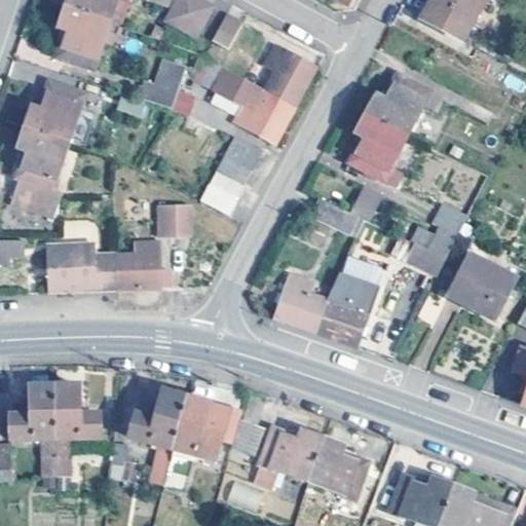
[(117,0),(170,0),(179,3),(180,0),(69,0),(67,6),(110,21),(117,0)]
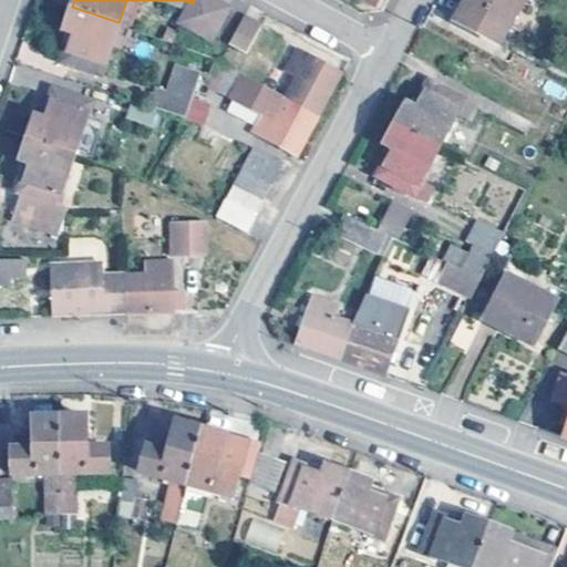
[(217,0),(194,0),(193,3),(183,21),(212,39),(230,7),(217,0)]
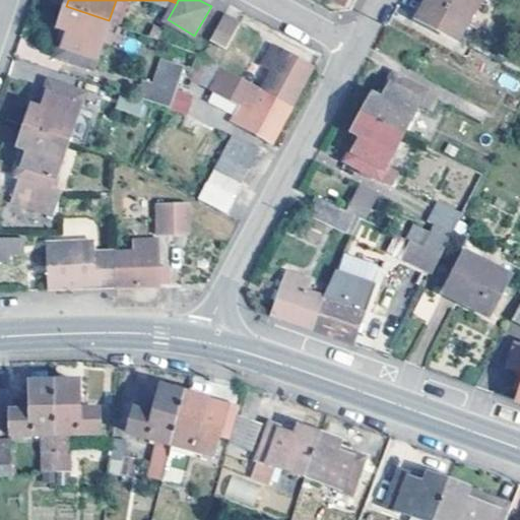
[(454,42),(477,0),(435,0),(433,4),(426,0),(414,18),(454,42)]
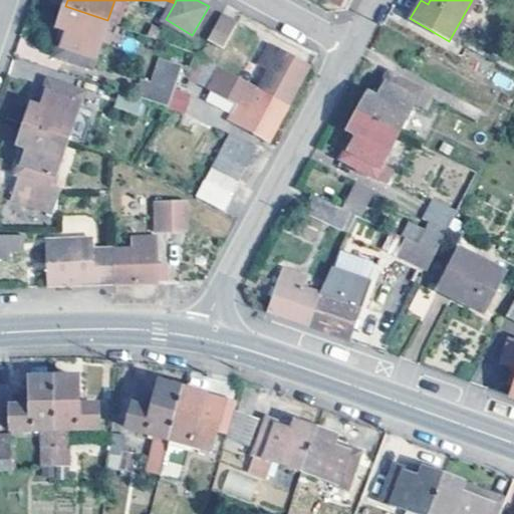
[(107,20),(65,6),(58,27),(70,31),(61,56),(93,67),(109,21),(107,20)]
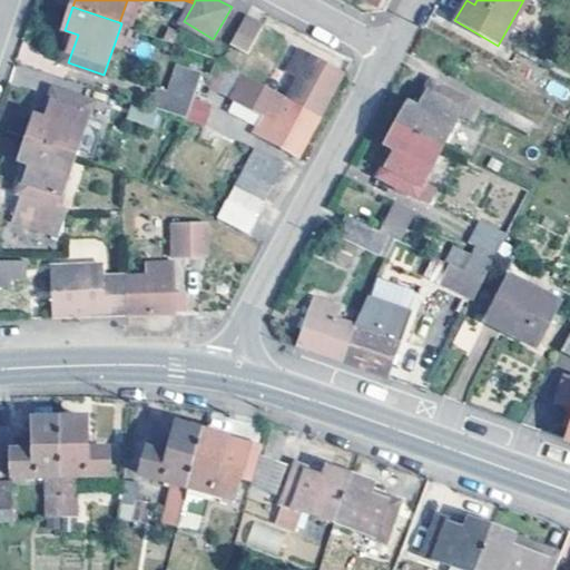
[(244,13),(228,41),(245,51),(261,22),(244,13)]
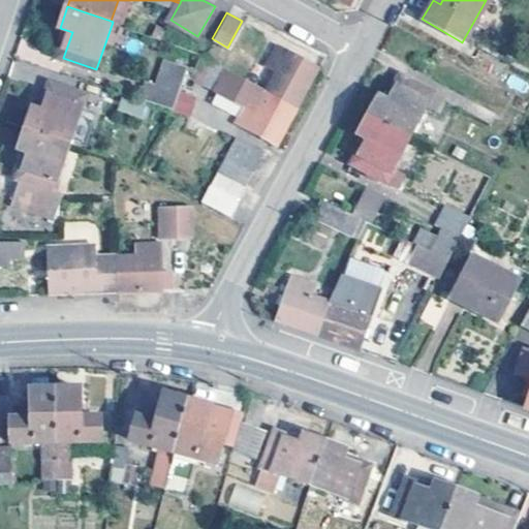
[(269,88),(299,105),(320,68),(279,45),(269,65),(278,70),(269,88)]
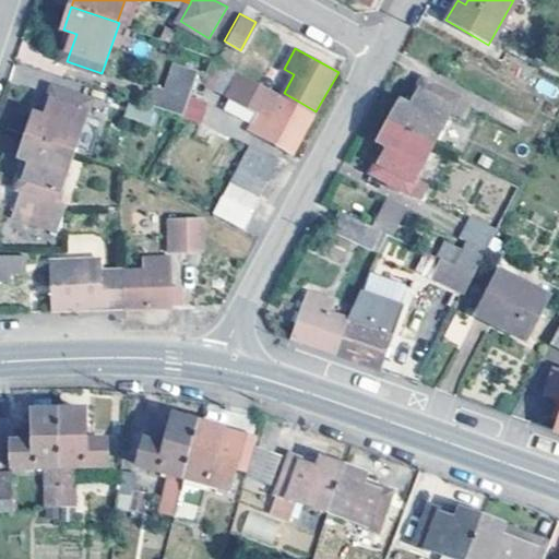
[(221,88),(233,66),(216,56),(203,79),(221,88)]
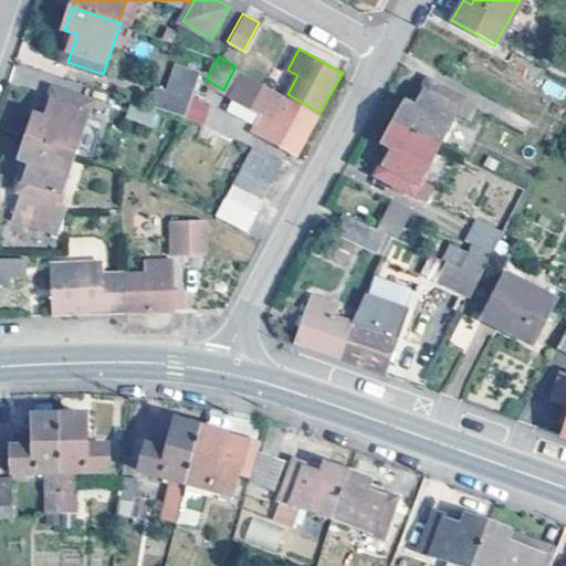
[(199,71),(178,63),(169,91),(160,88),(155,105),(186,114),(199,71)]
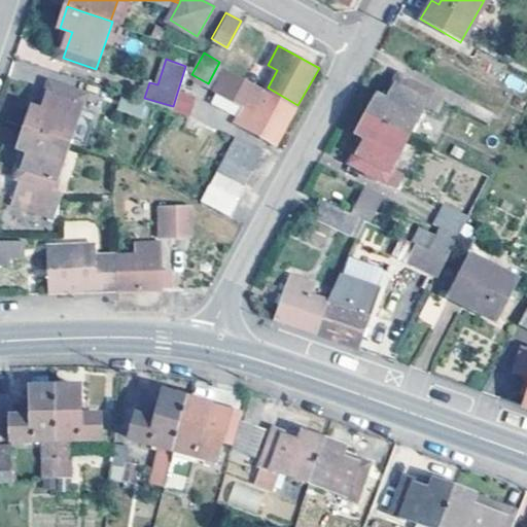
[(277,141),(297,105),(268,88),(219,62),(208,83),(215,88),(216,85),(222,89),(216,99),(241,112),(238,118),(277,141)]
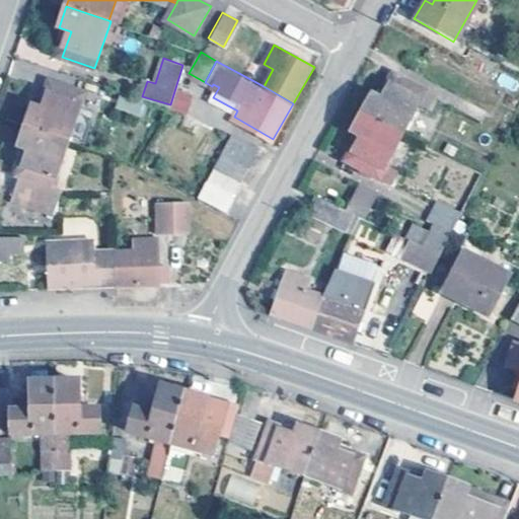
[(359,113),(400,134),(411,114),(424,90),(393,72),(380,97),(369,92),(359,113)]
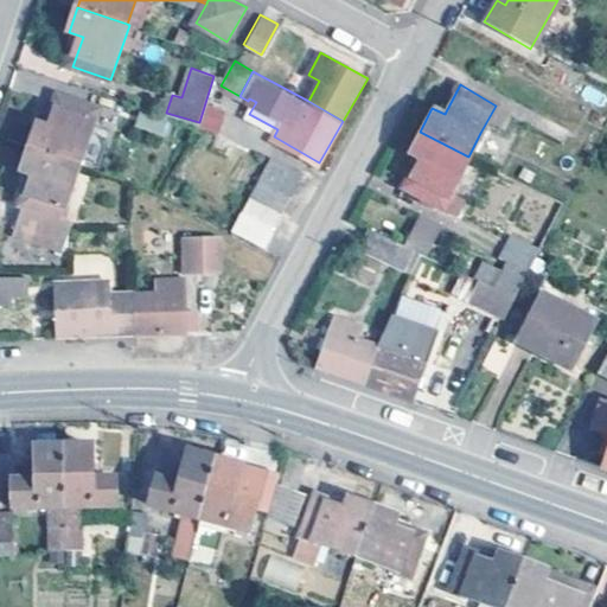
[(39,122),(31,146),(82,163),(101,109),(61,96),(51,126),(39,122)]
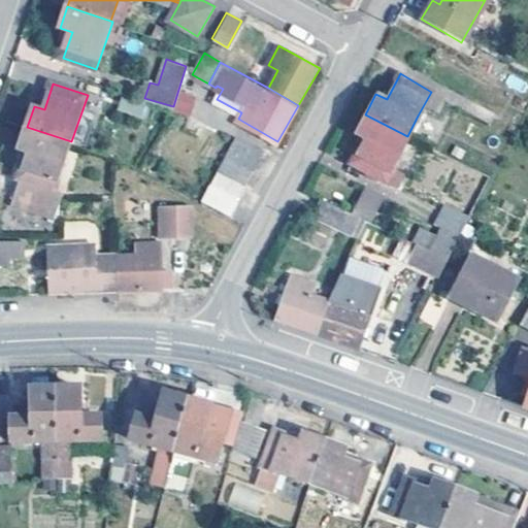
[(440,96),(431,92),(418,116),(427,121),(440,96)]
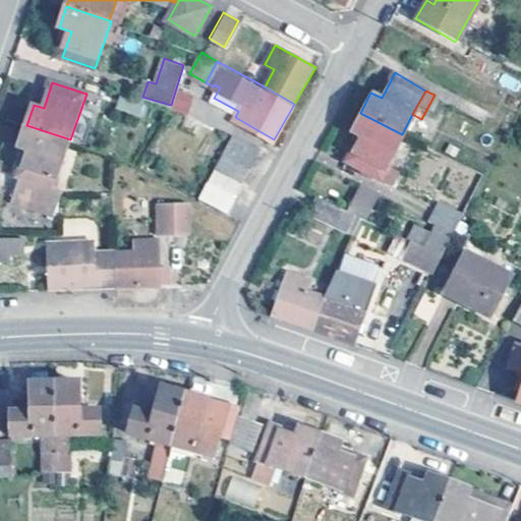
[(141,116),(145,104),(118,98),(115,110),(141,116)]
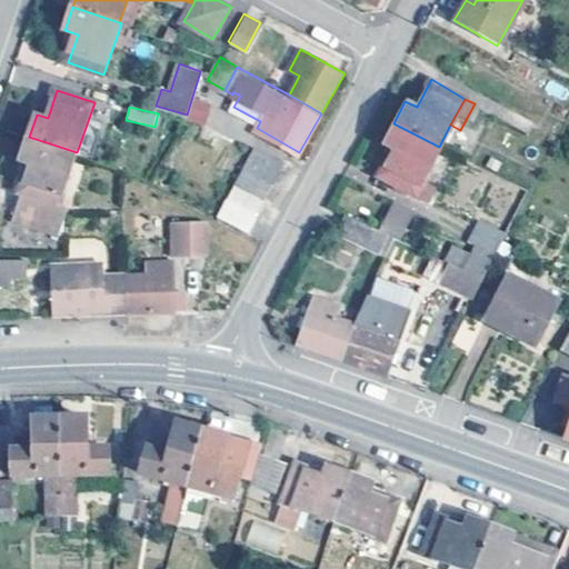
[(422,177),(439,147),(393,123),(383,143),(395,149),(379,176),(426,201),(433,183),(422,177)]
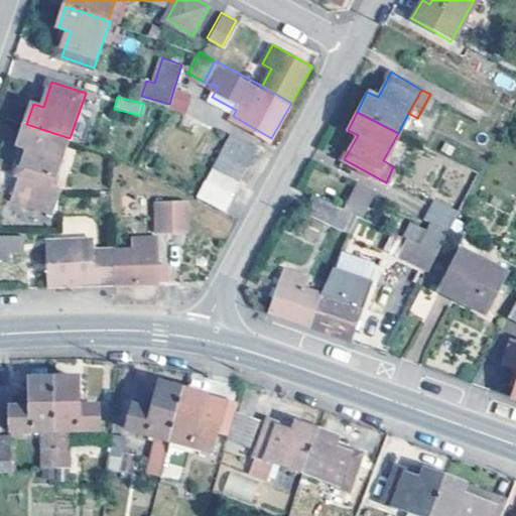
[(70,138),(26,124),(19,144),(29,148),(20,175),(22,176),(15,200),(54,214),(62,189),(53,185),(70,138)]
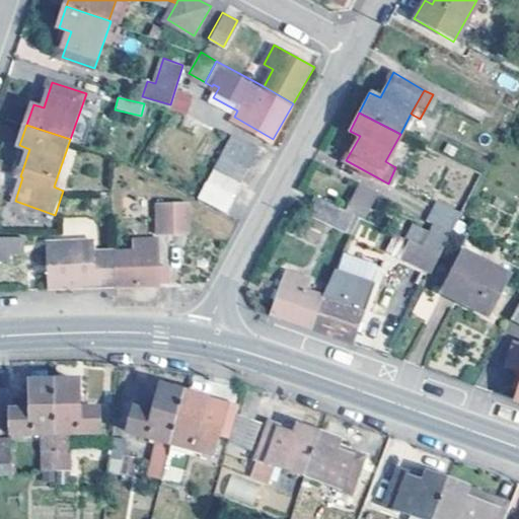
[(234,132),(222,154),(249,167),(261,146),(234,132)]
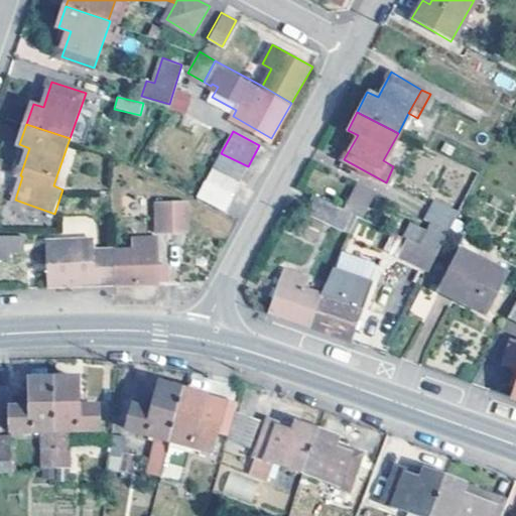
[(248,166),(221,153),(214,166),(240,180),(248,166)]
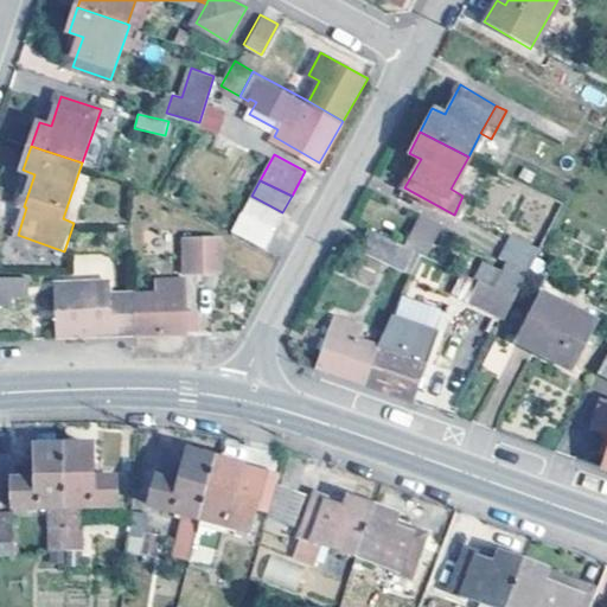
[(251,196),(241,212),(274,229),(282,212),(251,196)]
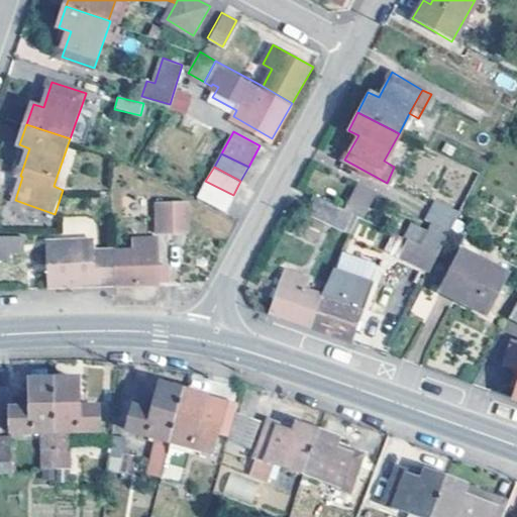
[(226,208),(233,195),(205,181),(198,193),(226,208)]
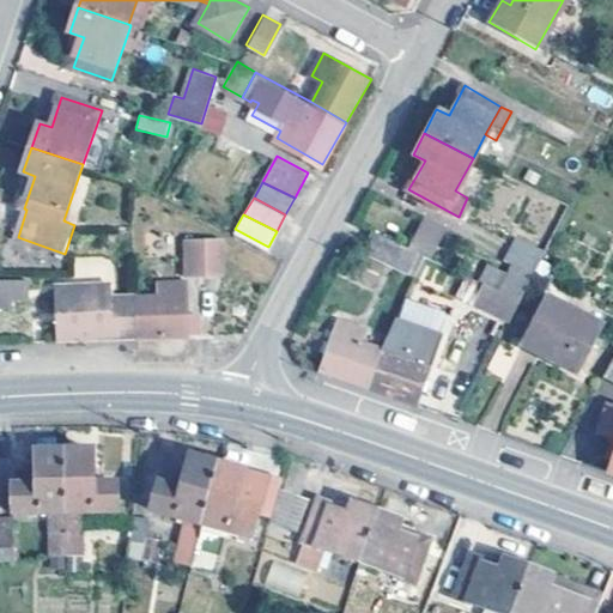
[(447,229),(425,219),(413,249),(416,250),(435,260),(447,229)]
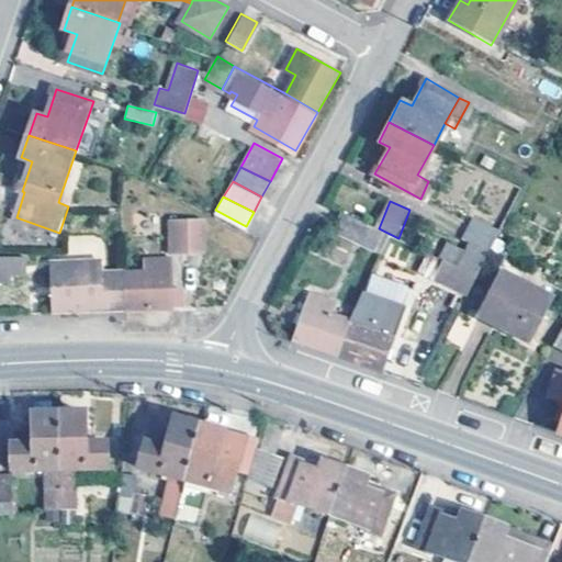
[(379,228),(338,210),(329,228),(373,250),(381,229),(379,228)]
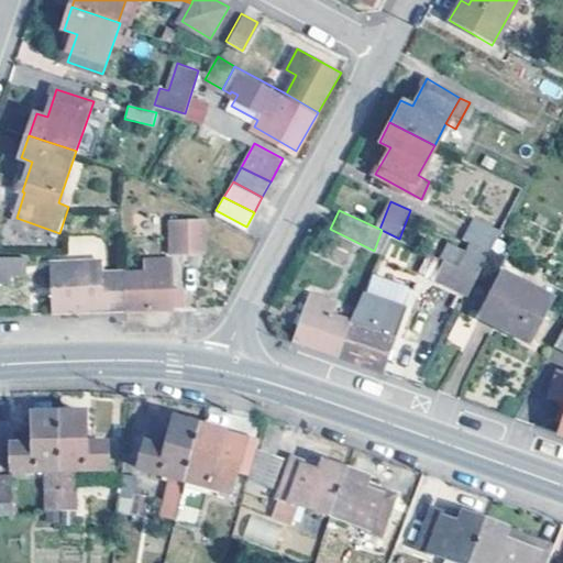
[(203,253),(205,218),(170,219),(170,253),(203,253)]
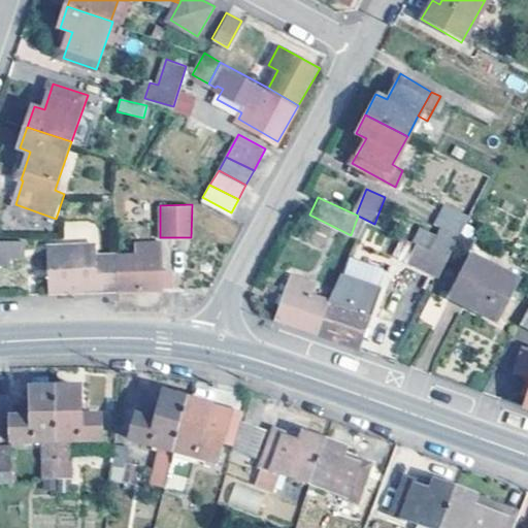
[(431,252),(448,259),(455,245),(469,218),(448,206),(438,224),(443,227),(431,252)]
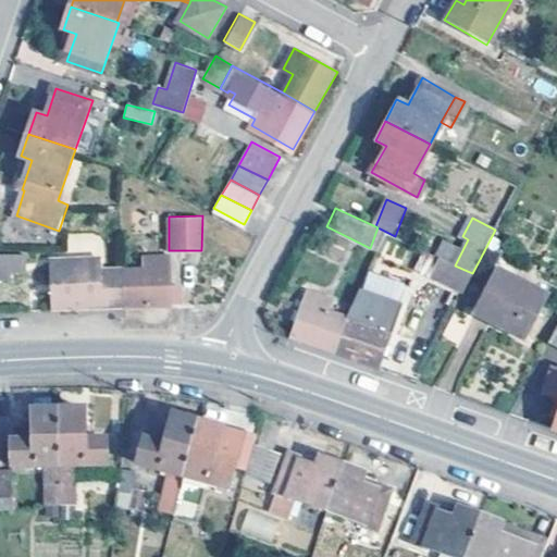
[(66,252),(102,252),(102,233),(66,233),(66,252)]
